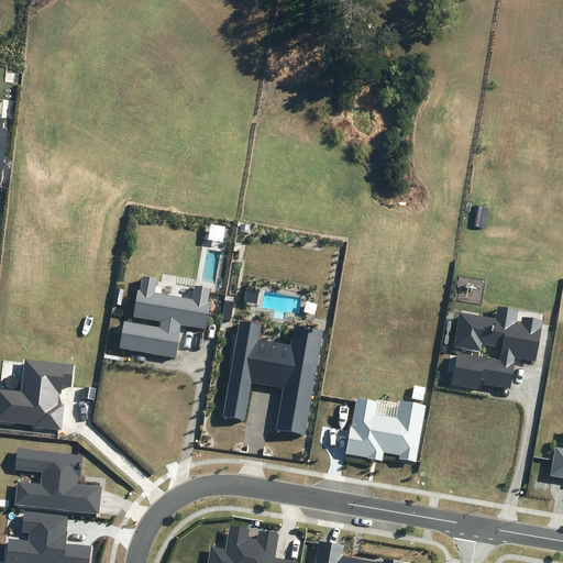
[(119,348),(176,357),(181,324),(206,329),(210,302),(208,301),(210,288),(195,286),(192,299),(154,293),(156,278),(143,276),(141,289),(138,289),(133,317),(161,321),(159,327),(123,320),(119,348)]
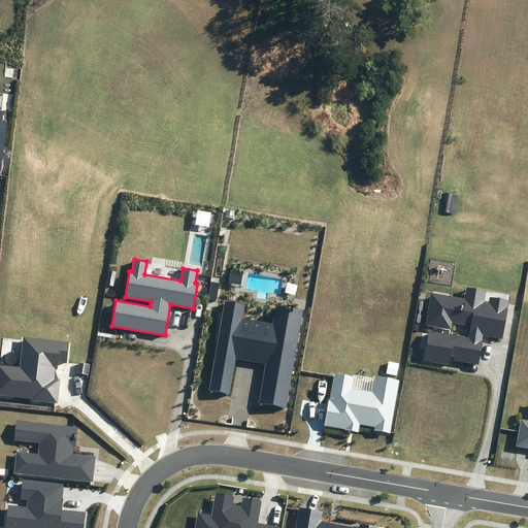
[(454,360),(479,364),(483,335),(503,338),(509,301),(490,297),(489,302),(484,301),(486,291),(466,288),(465,298),(431,293),(425,325),(451,329),(452,323),(470,326),(468,337),(429,331),(424,360),(449,365),(452,356),(455,357),(454,360)]
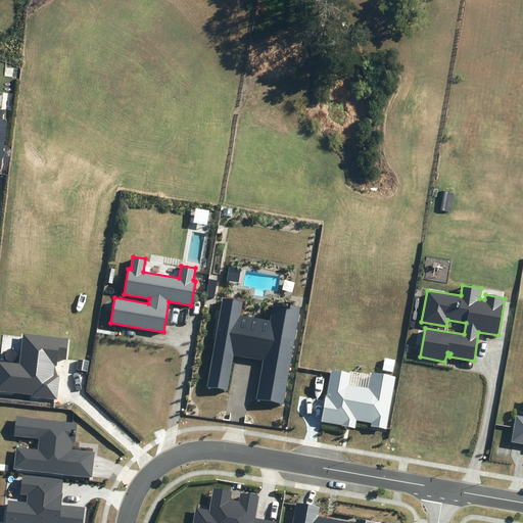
[(256,400),(283,405),(299,307),(274,303),(271,321),(240,316),(242,301),(221,298),(205,388),(228,392),(234,355),(264,361),(256,400)]
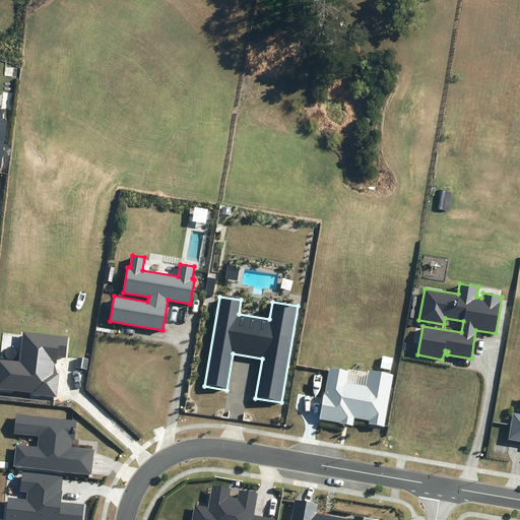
[(66,358),(68,337),(24,332),(20,362),(0,360),(0,388),(31,393),(31,394),(56,397),(59,374),(54,373),(56,356),(66,358)]
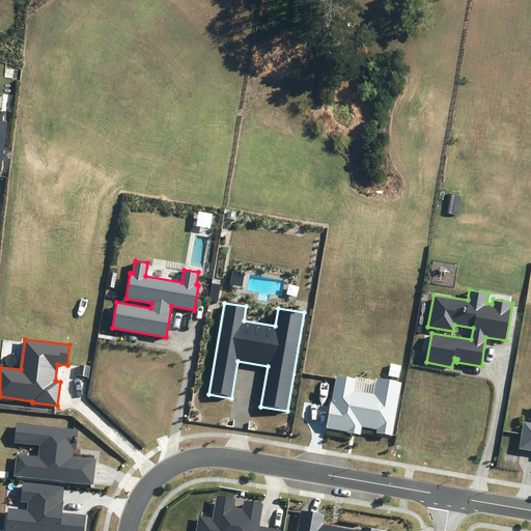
[(401,383),(378,379),(374,395),(354,391),(356,379),(335,375),(326,428),(361,435),(362,426),(376,429),(376,432),(392,436),(401,383)]
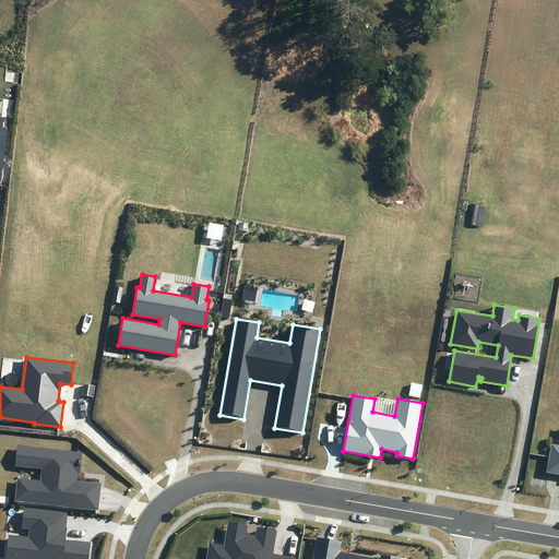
[(558,443),(551,443),(546,473),(558,475),(558,443)]
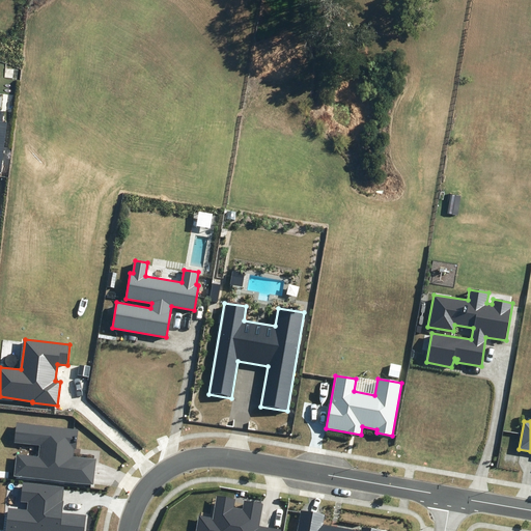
[(76,449),(79,428),(16,422),(14,444),(38,446),(37,456),(17,453),(15,476),(93,484),(96,459),(73,456),(74,449),(76,449)]
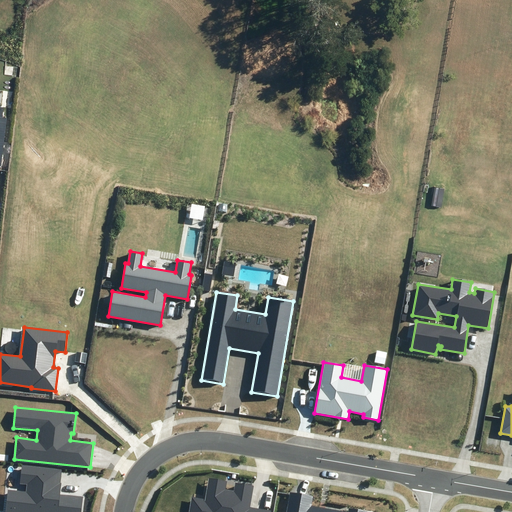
[(62,470),(22,465),(20,483),(28,484),(27,493),(9,491),(7,511),(80,511),(82,497),(60,494),(61,483),(60,483),(62,470)]
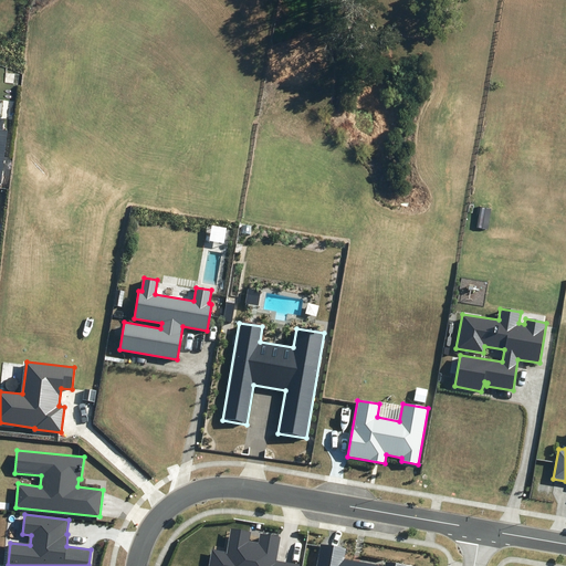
[(208,565),(299,565),(300,564),(276,561),(281,537),(260,534),(258,543),(250,541),(251,532),(231,528),(227,552),(211,549),(208,565)]
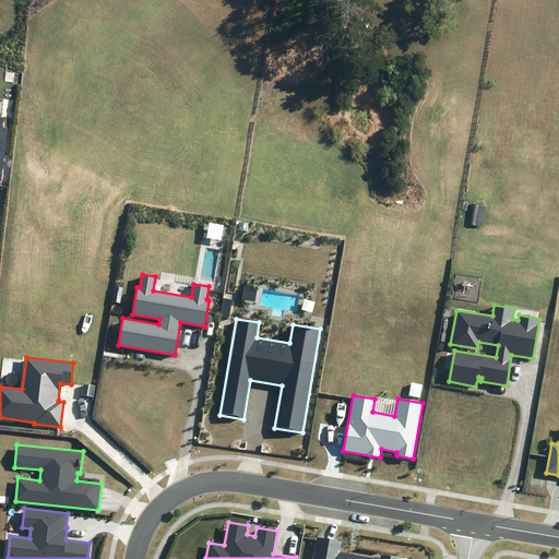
[(401,558),(381,555),(380,558),(379,558),(341,551),(343,542),(317,537),(311,558),(401,558)]
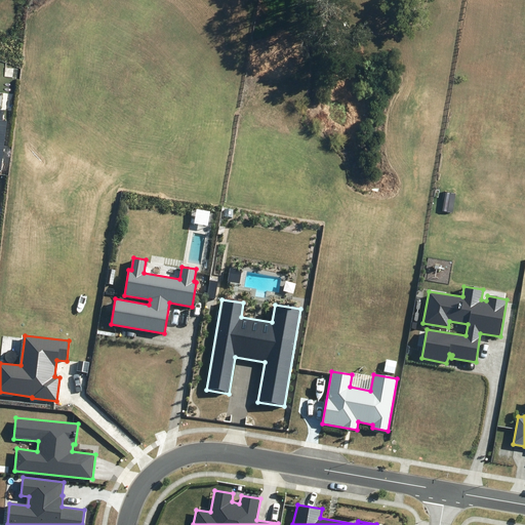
All buildings are outlined.
